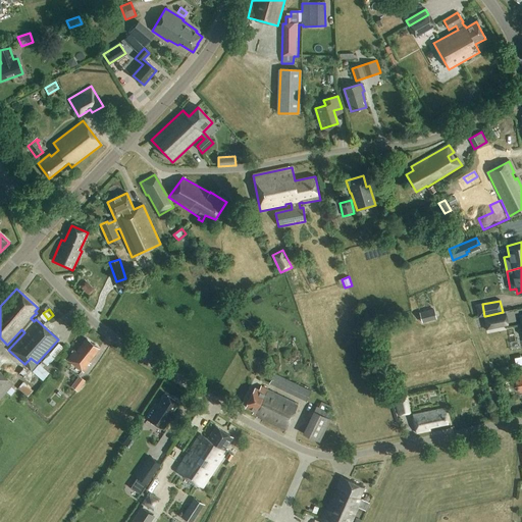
[(420,312),(423,322),(435,318),(433,309),(420,312)]
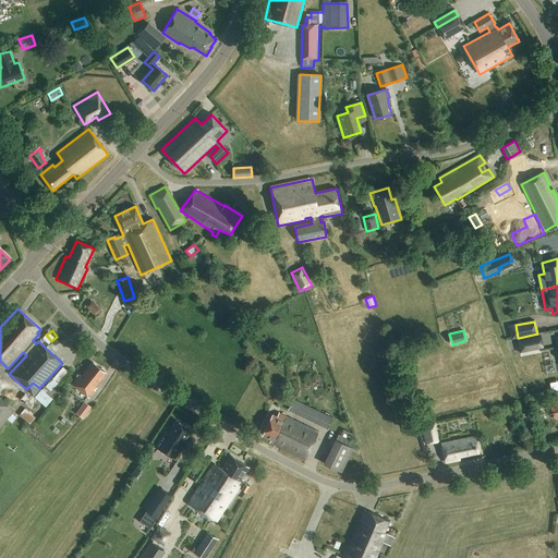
[(541,335),(517,340),(520,353),(543,348),(541,335)]
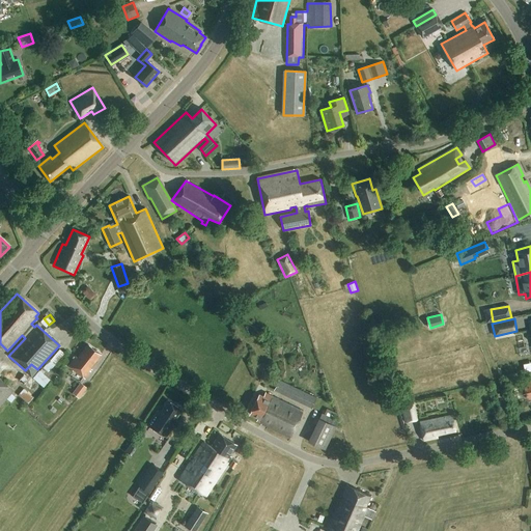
[(94,351),(88,345),(78,358),(76,357),(68,366),(85,379),(92,369),(90,368),(101,355),(100,354),(99,353),(96,351),(94,351)]
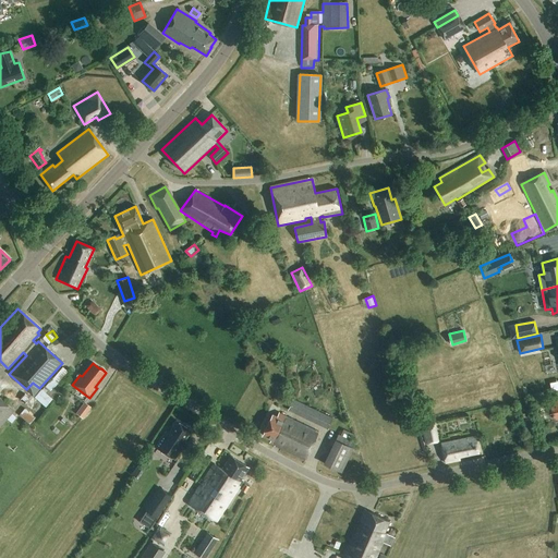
[(63,367),(46,387),(50,391),(55,386),(56,386),(68,373),(63,367)]
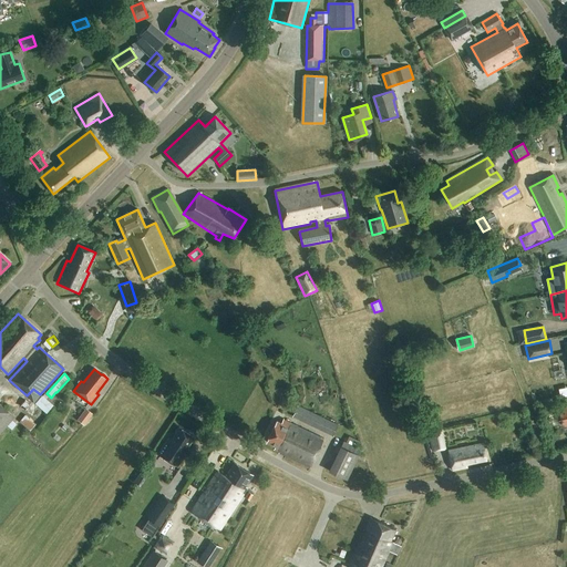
[(53,405),(47,400),(48,398),(44,394),(43,397),(42,395),(35,403),(47,413),(53,405)]
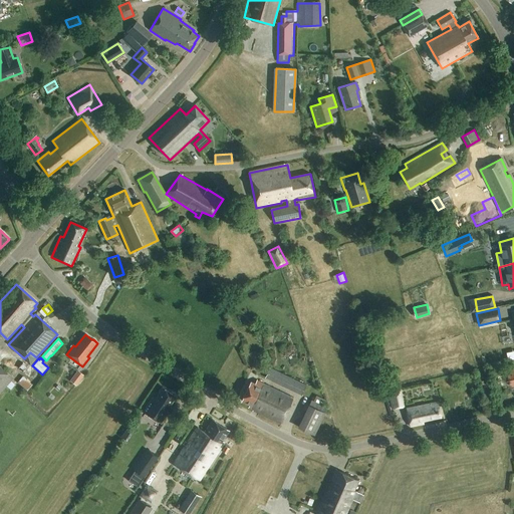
[(513,364),(492,369),(495,386),(513,380),(513,364)]
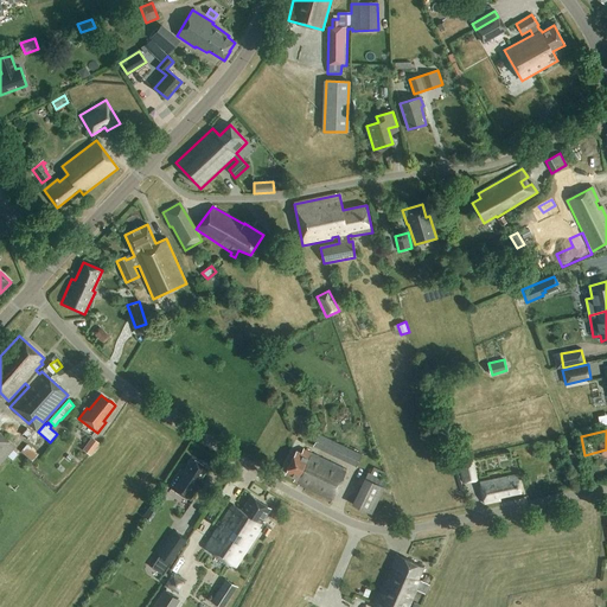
[(13,451),(16,447),(0,433),(0,464),(7,455),(13,460),(18,454),(13,451)]
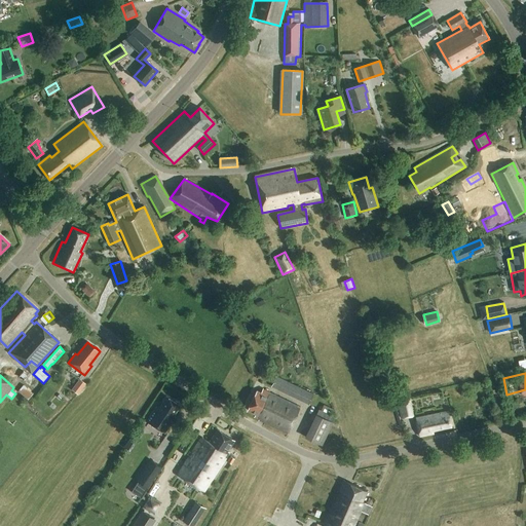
[(271,387),(308,405),(312,393),(276,376),(271,387)]
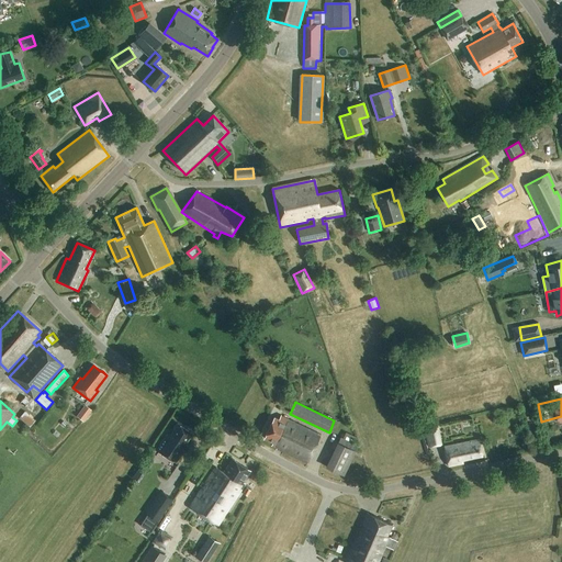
[(77,416),(83,422),(92,411),(85,405),(77,416)]
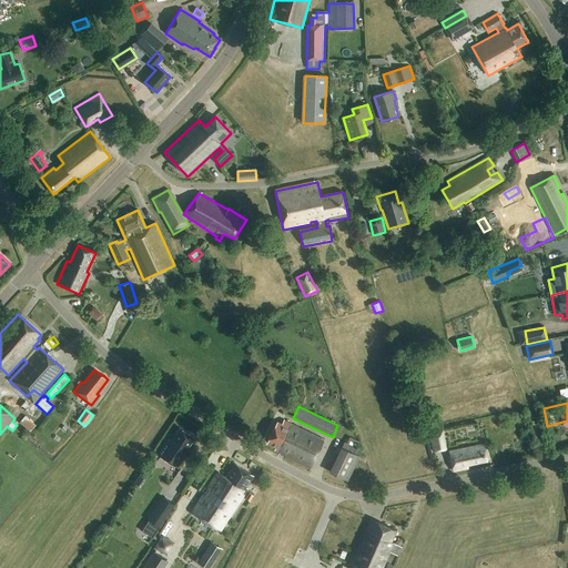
[(20,423),(31,432),(36,425),(26,417),(20,423)]
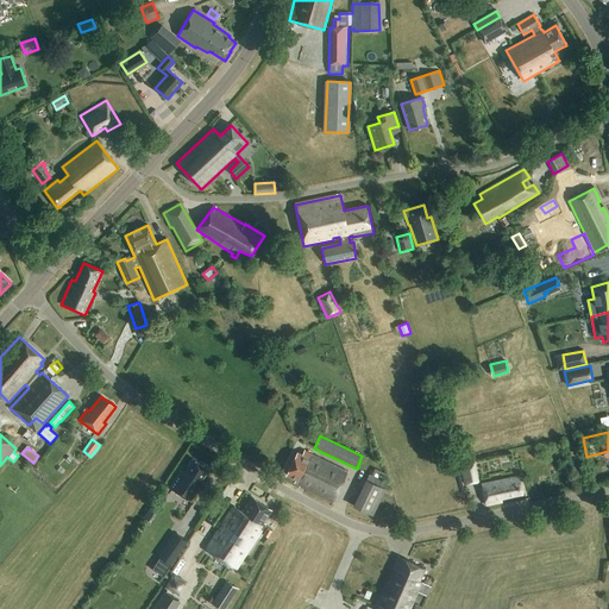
[(305,451),(302,456),(297,452),(286,475),(295,479),(294,483),(300,485),(300,487),(333,503),(347,472),(305,451)]
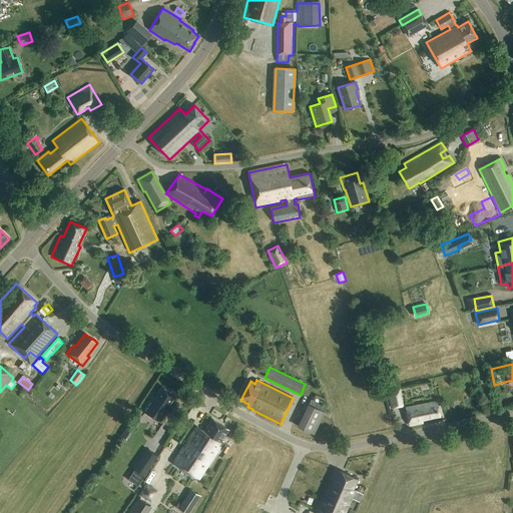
[(170,392),(162,387),(156,397),(155,396),(144,412),(161,422),(168,412),(166,411),(175,396),(174,395),(173,393),(171,392),(170,392)]
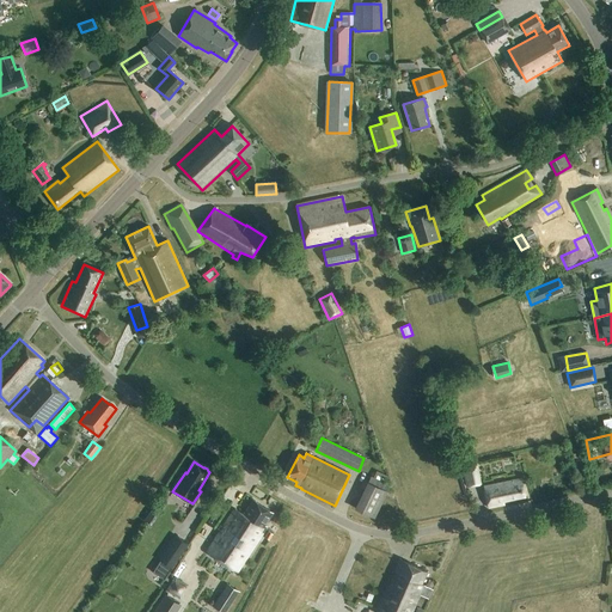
[(477,466),(463,469),(466,488),(481,484),(477,466)]
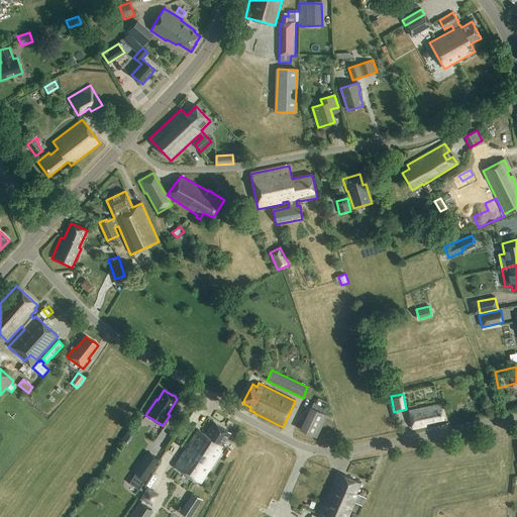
[(324,409),(328,400),(318,396),(315,405),(324,409)]
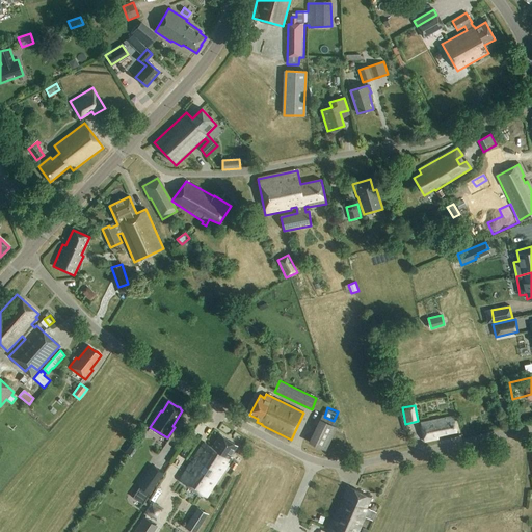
[(329,449),(341,424),(323,417),(312,441),(329,449)]
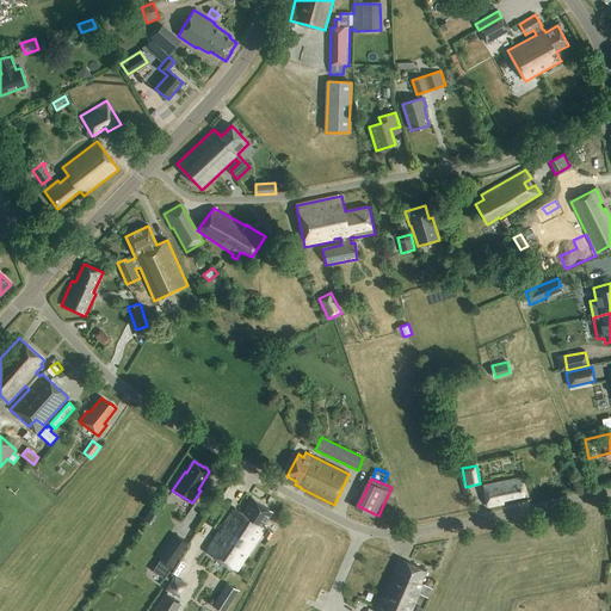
[(520,479),(483,486),(488,507),(504,504),(503,500),(524,495),(520,479)]
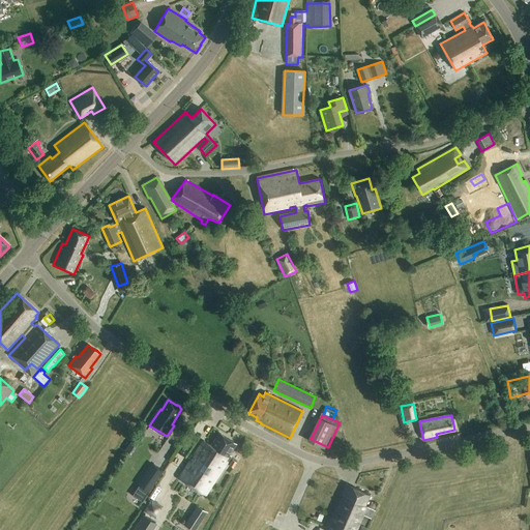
[(236,444),(219,434),(211,446),(203,441),(194,455),(196,457),(192,463),(189,462),(179,478),(205,496),(231,457),(229,454),(236,444)]
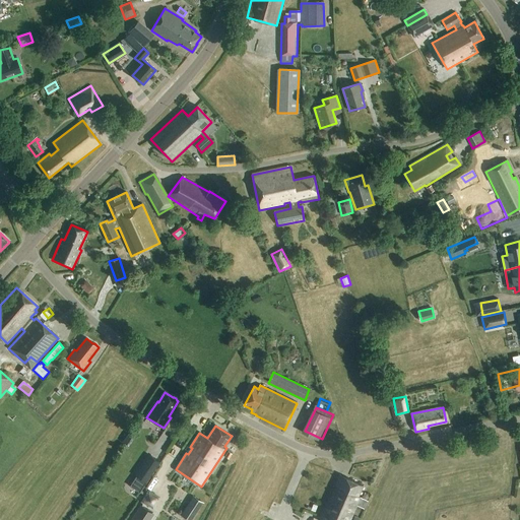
[(150,456),(130,486),(140,493),(160,462),(150,456)]
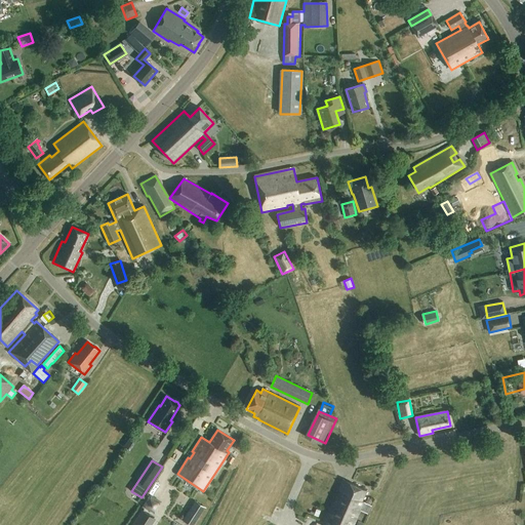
[(342,480),(321,524),(353,524),(359,513),(360,513),(361,511),(360,511),(364,502),(362,501),(366,491),(342,480)]
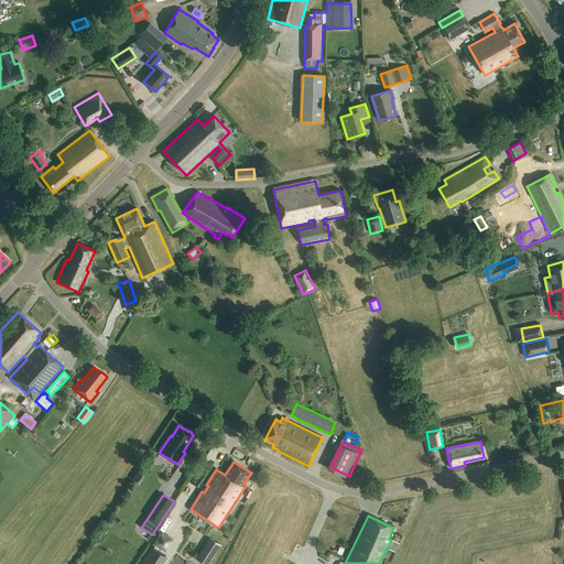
[(169,550),(177,537),(164,529),(156,542),(169,550)]
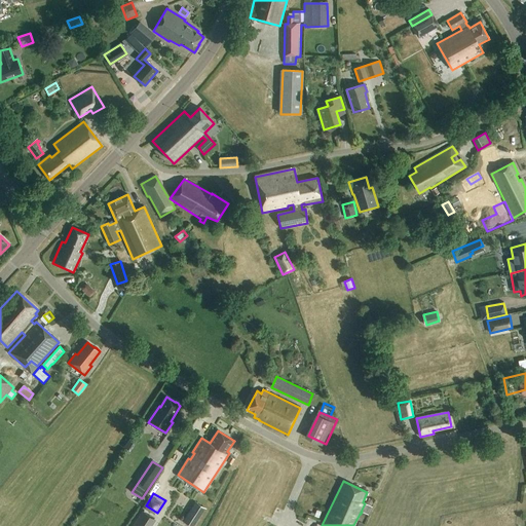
[(194,525),(205,509),(195,502),(183,521),(190,525),(194,525)]
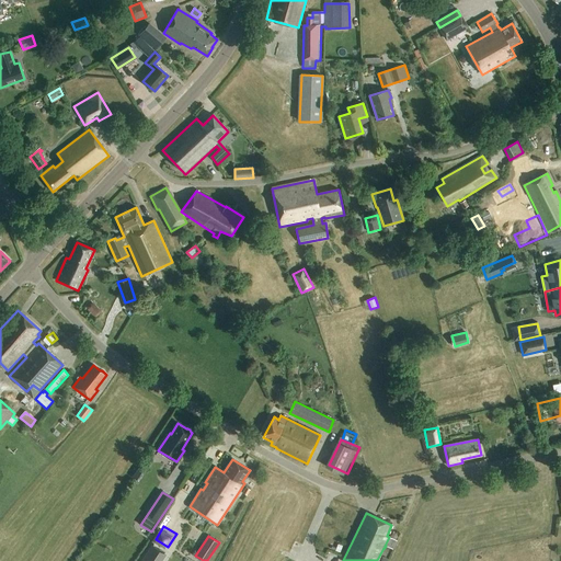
[(141,560),(159,560),(164,554),(151,546),(141,560)]
